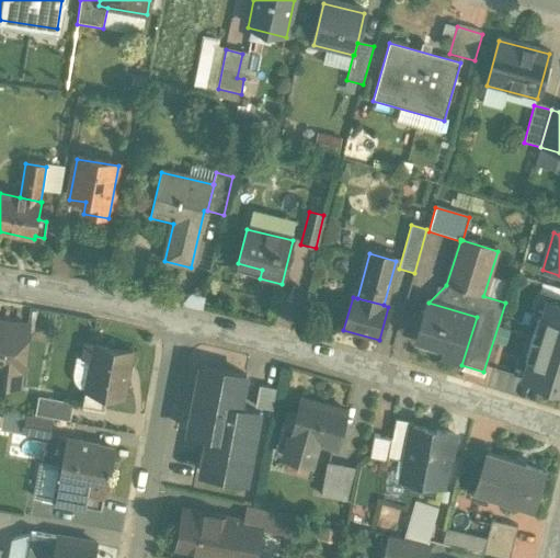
[(559,303),(547,299),(522,376),(559,388),(559,303)]
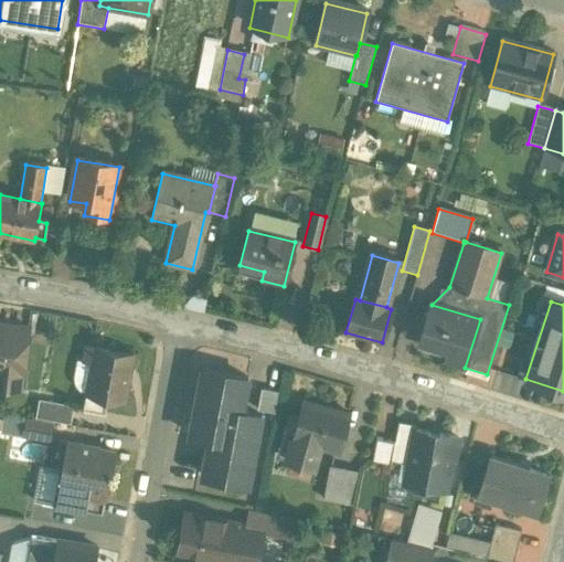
[(432,305),(429,304),(417,342),(447,351),(444,361),(465,368),(480,319),(432,305)]
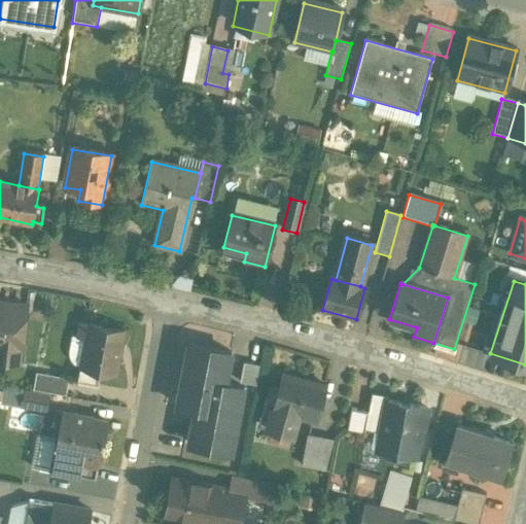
[(26,307),(0,303),(0,361),(18,364),(19,350),(21,350),(26,307)]
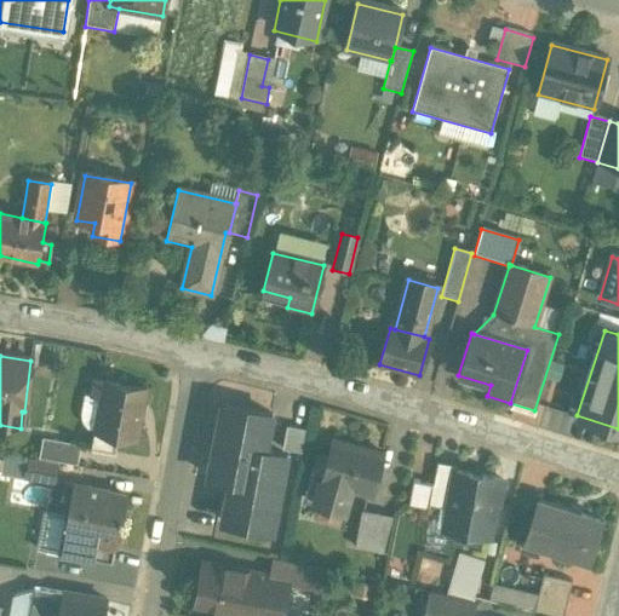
[(145,390),(93,380),(91,397),(101,398),(91,449),(114,454),(118,437),(137,441),(145,390)]
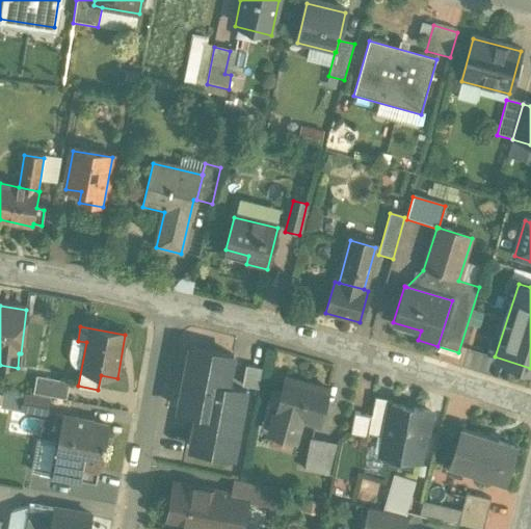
[(232,356),(195,350),(194,359),(194,360),(192,369),(185,368),(180,397),(187,398),(184,413),(195,415),(192,431),(201,432),(196,450),(232,457),(244,392),(226,389),(232,356)]
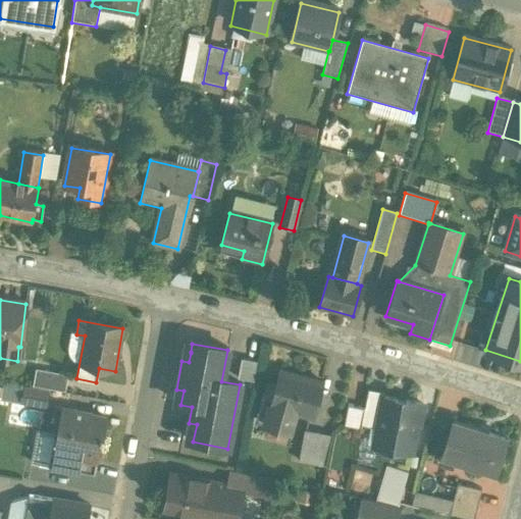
[(259,360),(237,356),(232,376),(255,380),(259,360)]
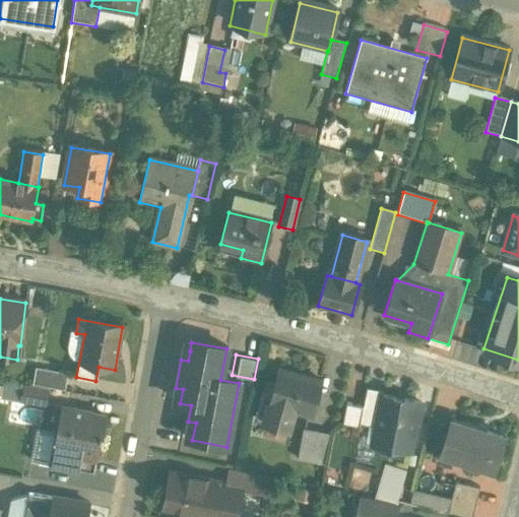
[(67,375),(36,369),(33,386),(64,392),(67,375)]
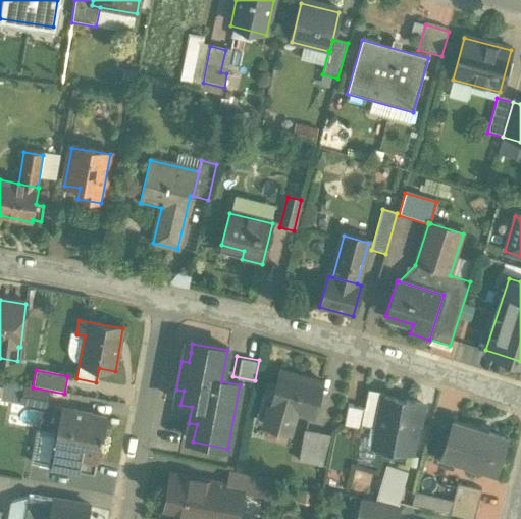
[(276,386),(266,383),(256,422),(288,430),(294,410),(312,415),(321,383),(280,371),(276,386)]
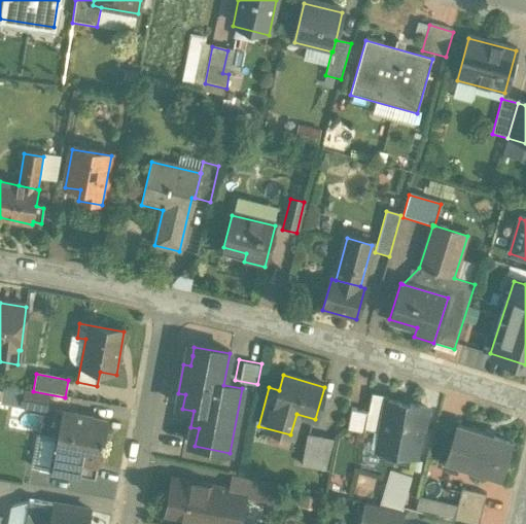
[(48,398),(24,393),(22,408),(45,412),(48,398)]
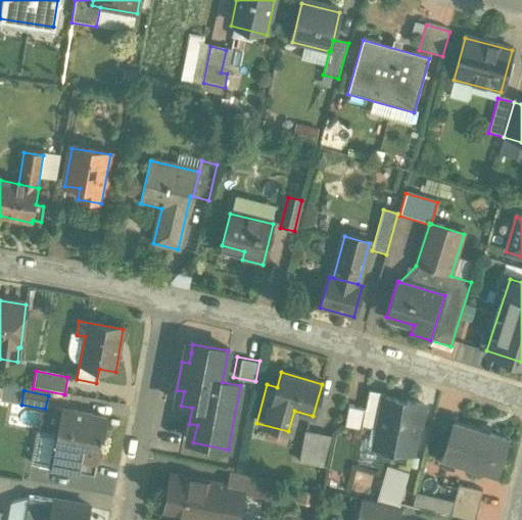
[(385,394),(368,391),(365,410),(364,412),(381,415),(384,399),(385,394)]
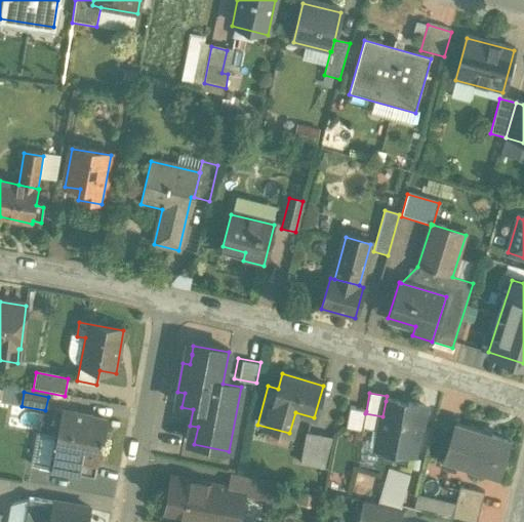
[(426,408),(386,401),(379,433),(376,449),(412,455),(418,426),(421,427),(426,408)]
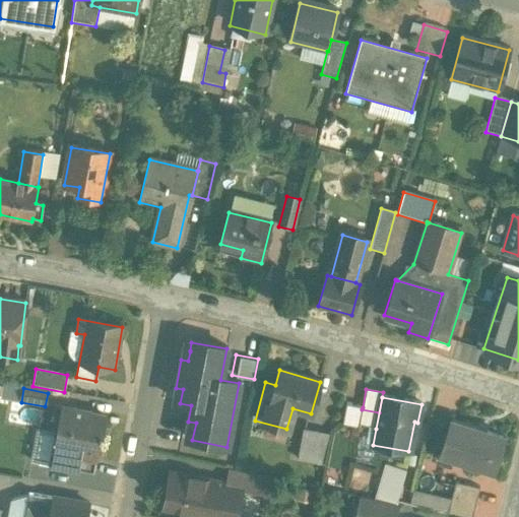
[(362,407),(346,404),(347,404),(346,403),(342,425),(343,425),(343,424),(358,427),(358,428),(359,428),(359,425),(362,409),(363,407),(362,406),(362,407)]
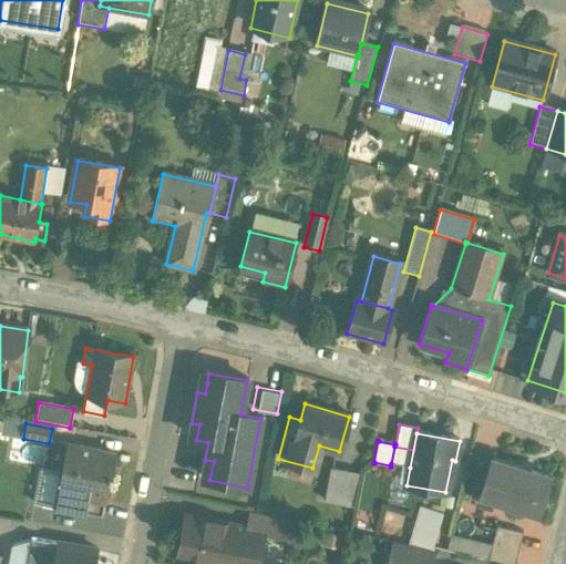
[(101,452),(67,445),(60,483),(86,489),(84,501),(104,504),(110,479),(111,479),(115,455),(101,453),(101,452)]
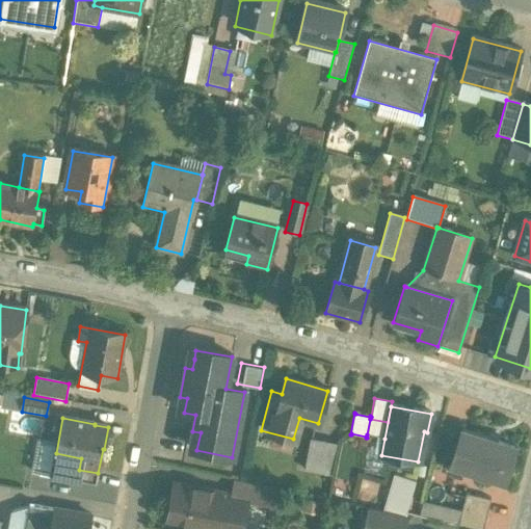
[(388,422),(370,419),(367,434),(385,439),(388,422)]
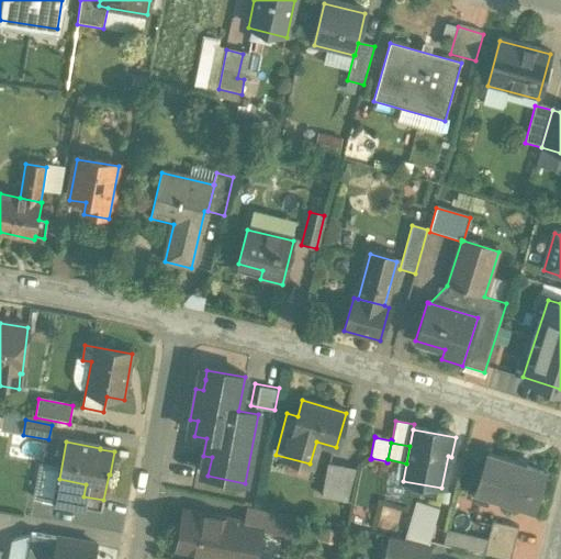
[(546,473),(485,456),(480,474),(494,479),(489,496),(534,511),(546,473)]
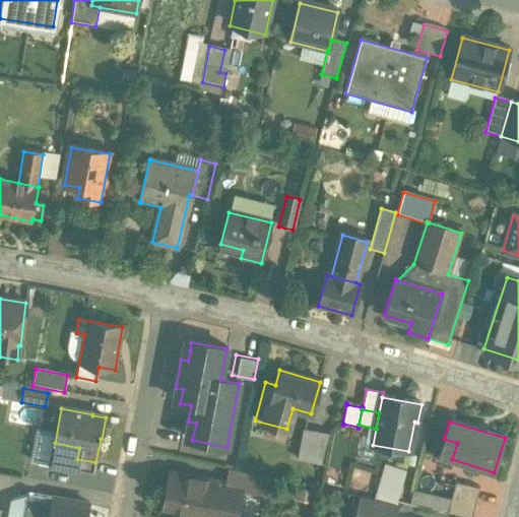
[(330,435),(303,430),(297,460),(324,465),(330,435)]
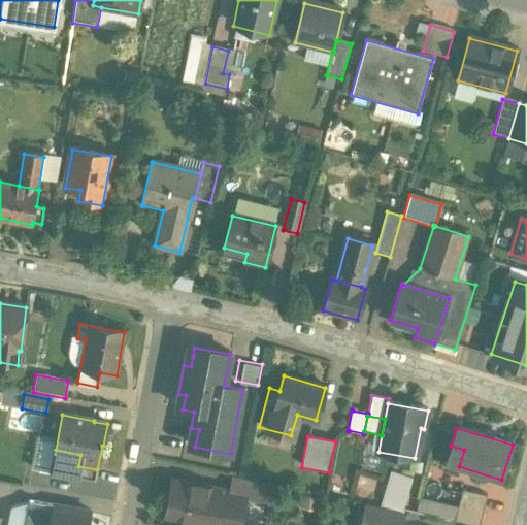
[(412,479),(390,472),(380,509),(403,514),(404,510),(402,510),(412,479)]
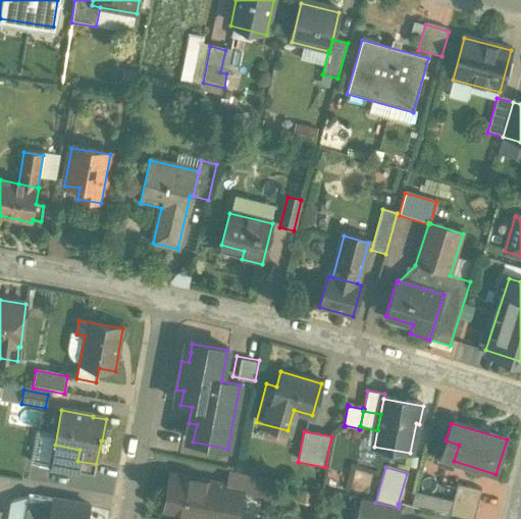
[(270,482),(230,472),(228,485),(243,487),(242,491),(247,492),(266,498),(270,482)]
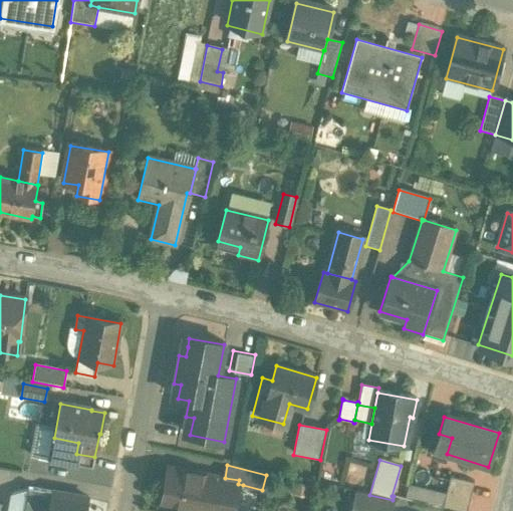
[(225,478),(195,472),(195,473),(168,468),(161,505),(183,509),(183,507),(200,510),(233,510),(238,484),(239,480),(225,478)]
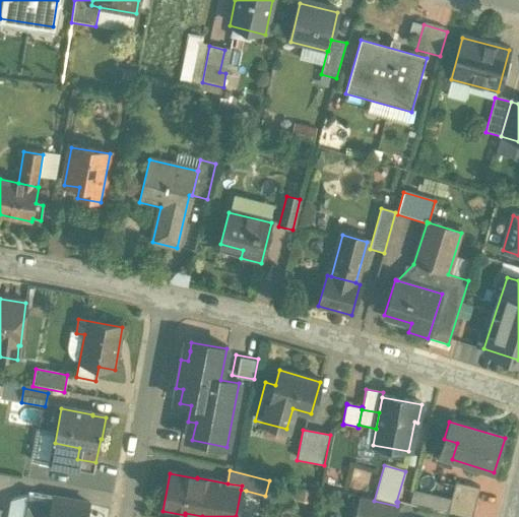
[(472,516),(479,489),(455,482),(450,501),(447,514),(456,516),(472,516)]
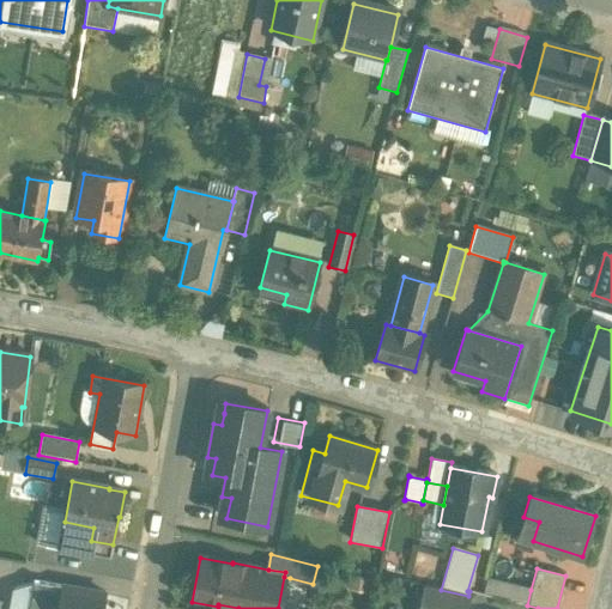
[(531,590),(486,579),(483,595),(527,606),(531,590)]
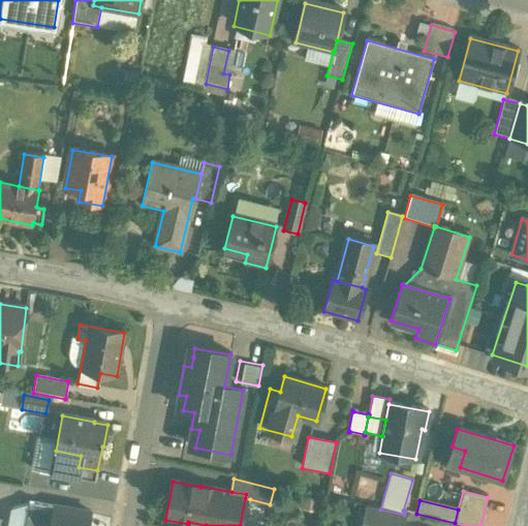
[(50,525),(53,507),(29,503),(24,525),(50,525)]
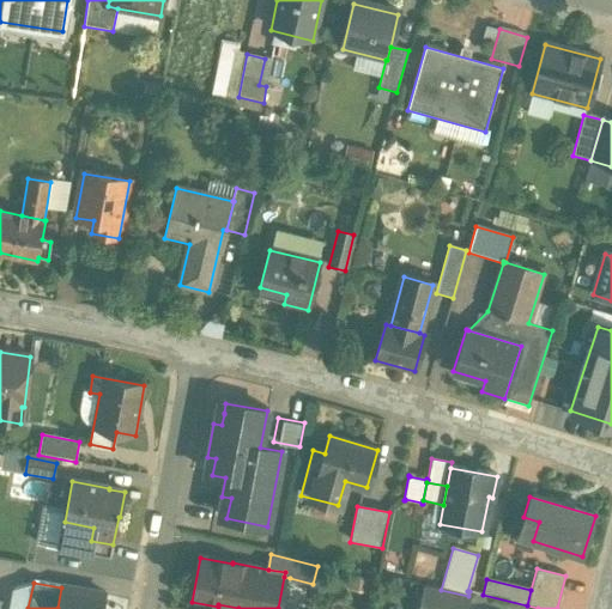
[(441,590),(426,586),(420,608),(466,608),(468,597),(441,590)]
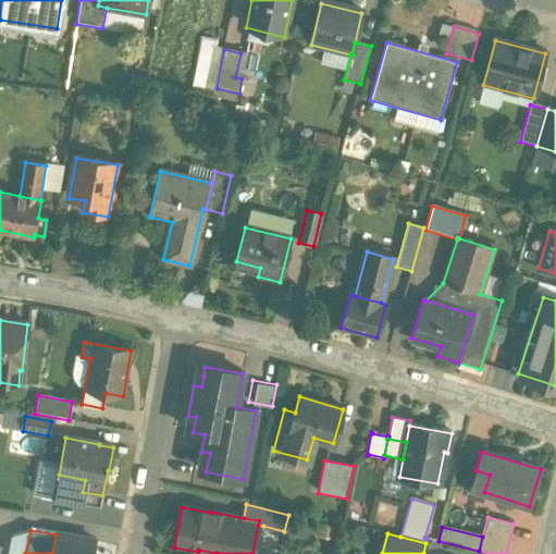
[(93,553),(95,541),(56,534),(52,553),(93,553)]
